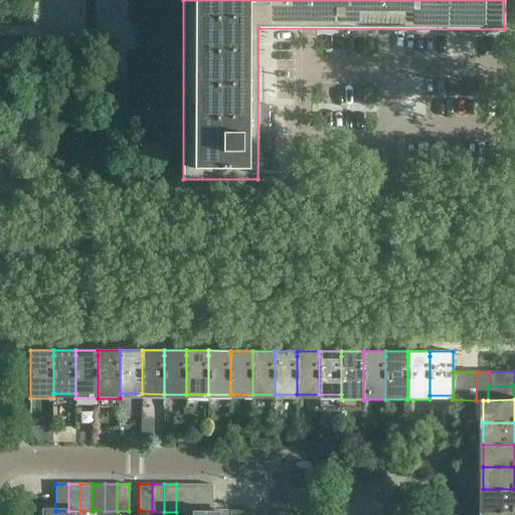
[(188,511),(188,485),(176,484),(176,512),(184,512),(184,511),(188,511)]
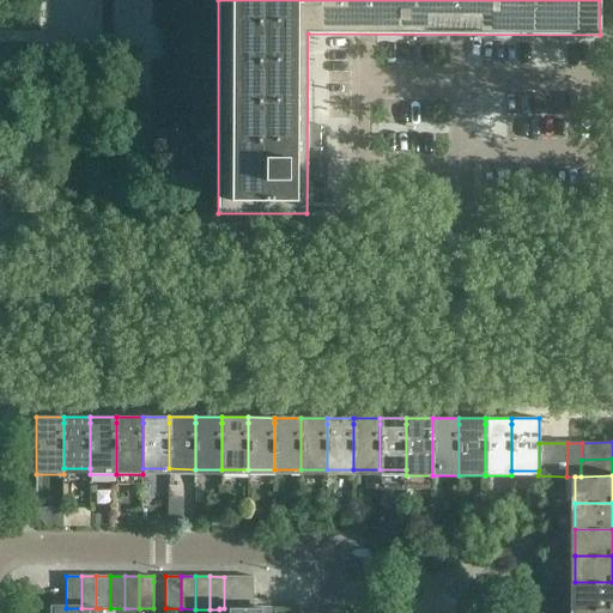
[(238,608),(238,577),(224,577),(224,608),(238,608)]
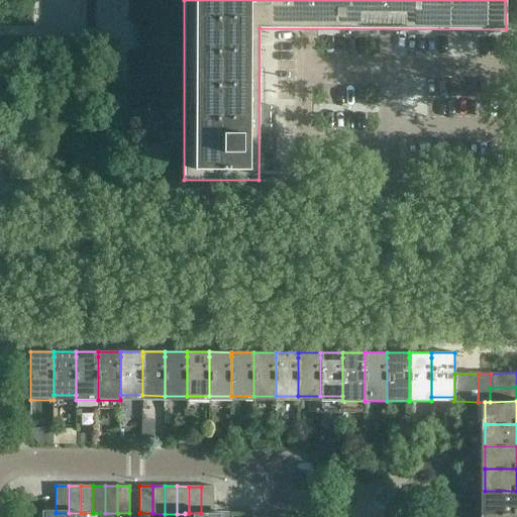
[(213,513),(213,487),(201,487),(201,513),(213,513)]
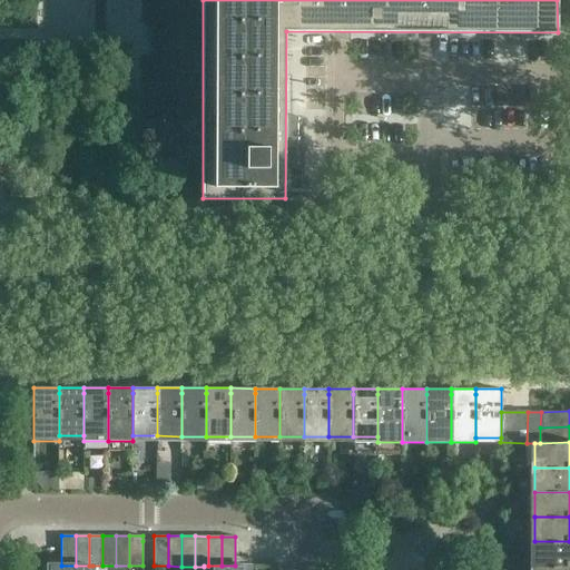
[(569,566),(569,541),(534,541),(534,566),(569,566)]
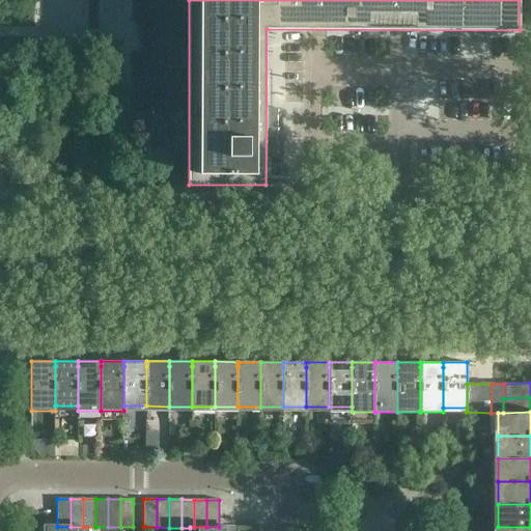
All buildings are outlined.
